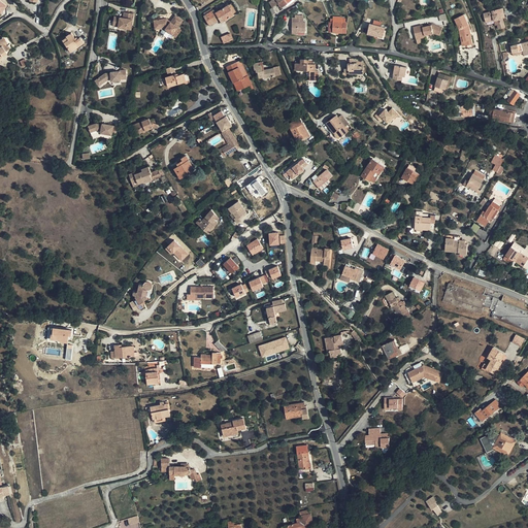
[(283,0),(278,3),(282,7),(283,7),(284,8),(286,7),(285,5),(288,3),(285,0),(283,0)]
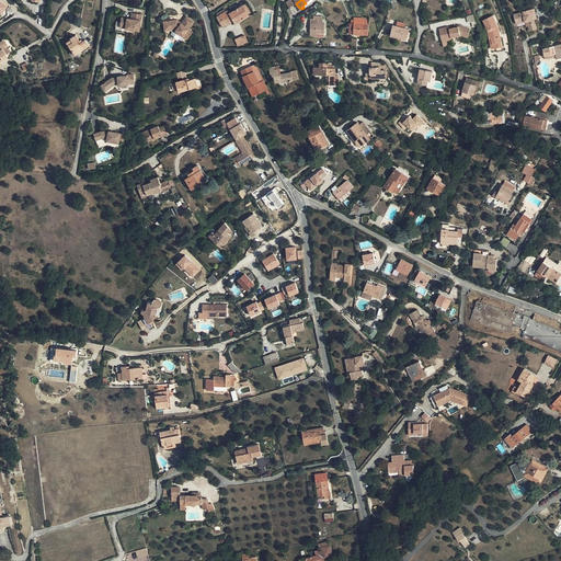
[(247,2),(242,6),(249,15),(253,12),(247,2)]
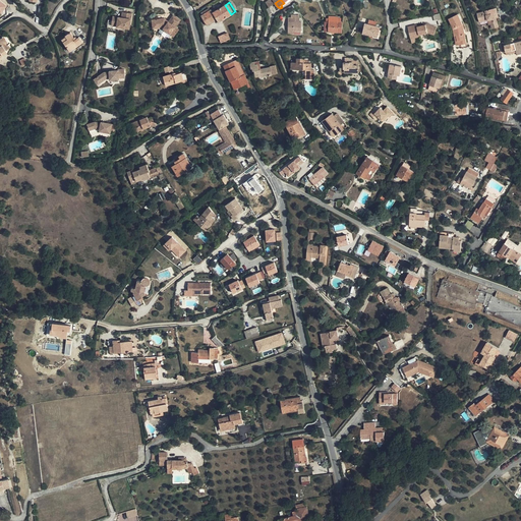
[(201,15),(207,23),(213,20),(214,21),(217,19),(219,21),(231,14),(225,5),(213,12),(211,9),(210,10),(209,8),(201,13),(203,14),(201,15)]
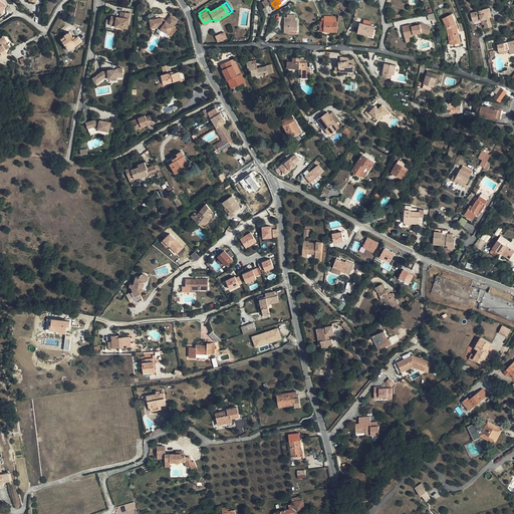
[(471,13),(473,22),(481,20),(483,24),(485,24),(486,28),(492,26),(490,17),(492,17),(490,7),(479,10),(480,11),(471,13)]
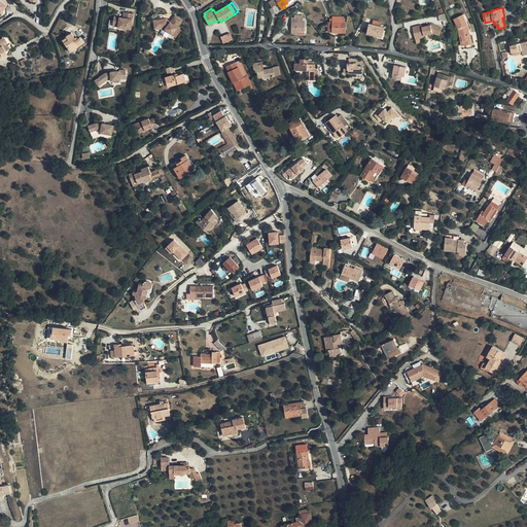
[(133,14),(124,12),(123,18),(113,15),(111,25),(116,26),(116,27),(129,30),(133,14)]
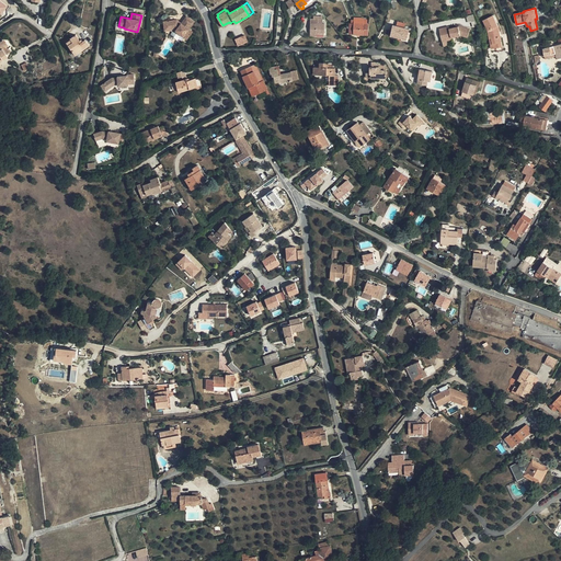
[(489,32),(492,48),(503,46),(500,32),(499,26),(493,15),(483,20),(489,32)]
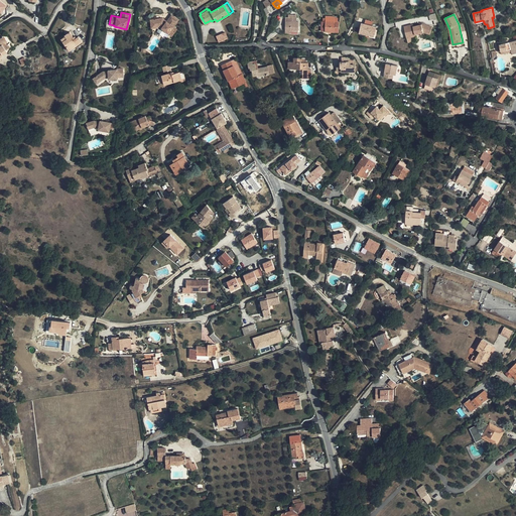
[(285,17),(285,30),(291,31),(298,30),(298,22),(296,22),(296,17),(297,17),(297,15),(288,15),(288,17),(285,17)]
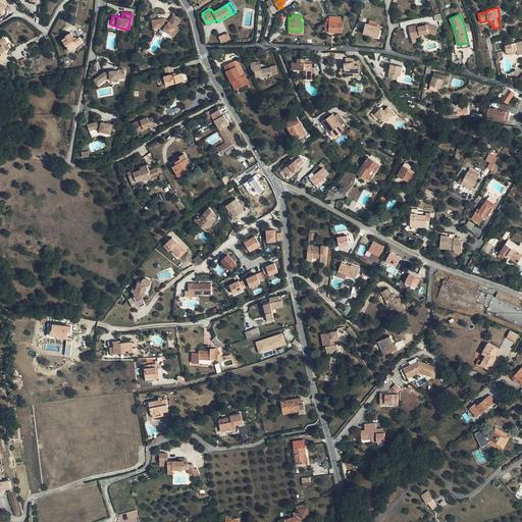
[(329,21),(329,32),(343,33),(343,21),(342,21),(342,18),(338,17),(338,16),(329,16),(329,18),(329,21)]
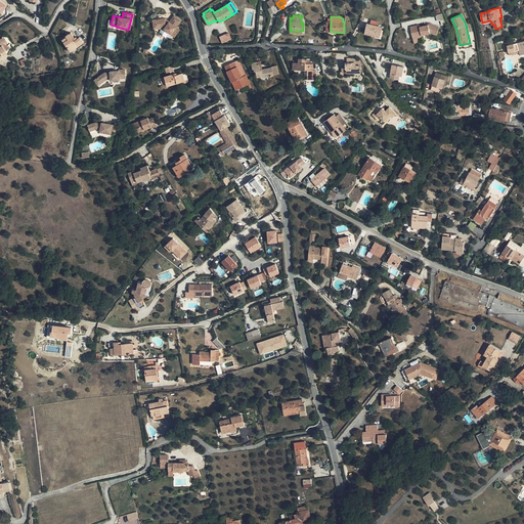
[(165,19),(157,20),(158,30),(162,30),(174,39),(179,33),(176,29),(181,23),(174,17),(169,24),(165,19)]
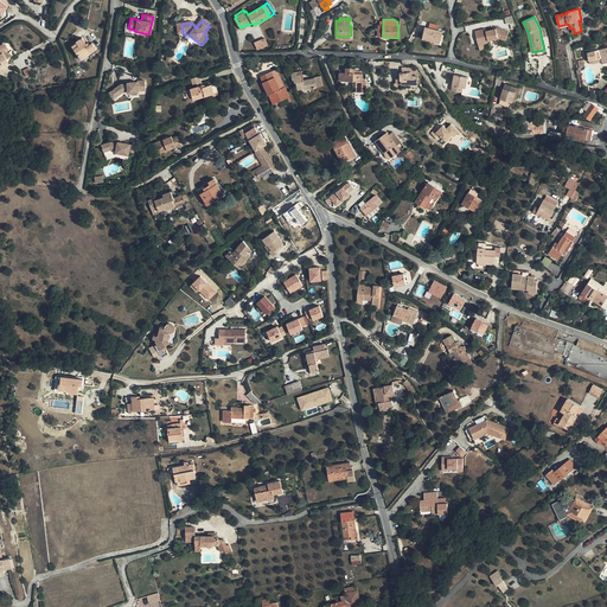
[(422,38),(435,42),(435,39),(440,40),(441,34),(440,34),(441,31),(438,30),(439,25),(430,23),(429,29),(426,27),(422,38)]
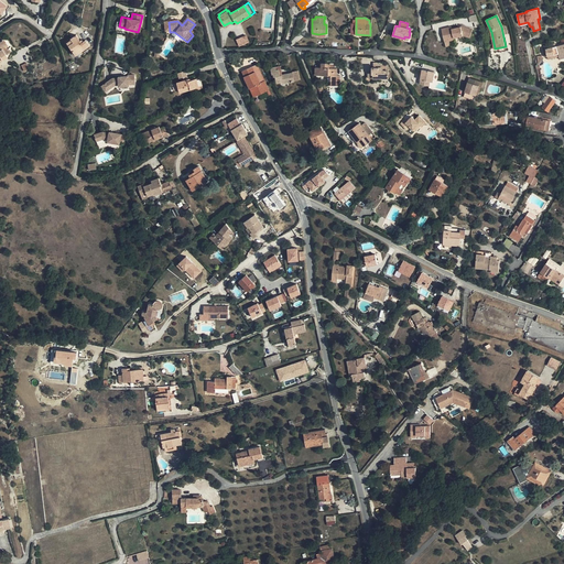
[(452,26),(442,29),(444,39),(454,36),(454,38),(463,35),(470,39),(473,30),(462,25),(462,26),(453,29),(452,26)]
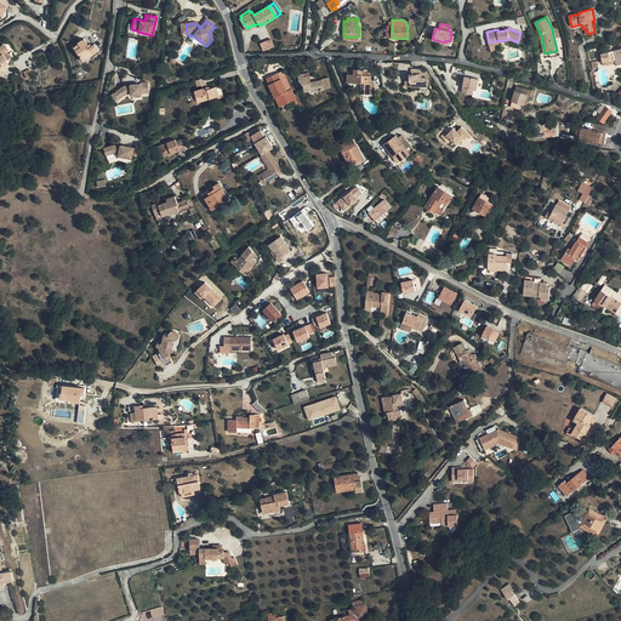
[(74,46),(84,61),(100,51),(95,44),(90,46),(84,38),(78,43),(79,44),(74,46)]
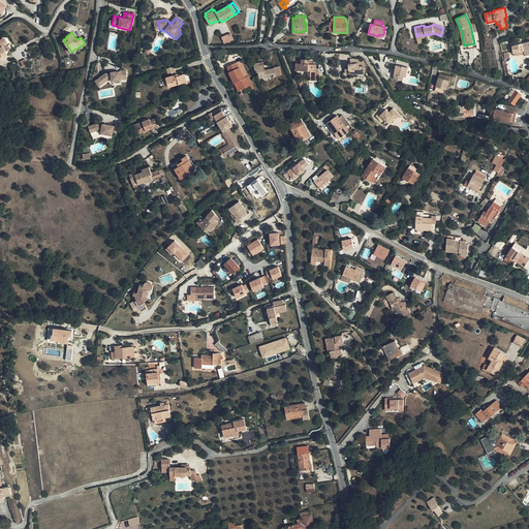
[(231,33),(221,36),(223,43),(234,40),(231,33)]
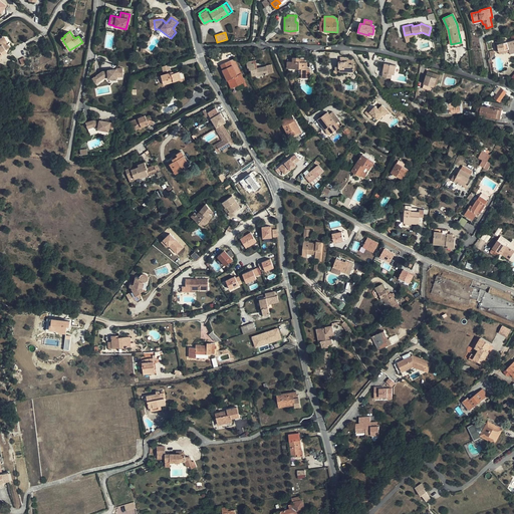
[(0,61),(1,60),(0,58),(0,54),(2,54),(3,54),(7,51),(6,49),(11,46),(6,38),(0,41),(0,61)]
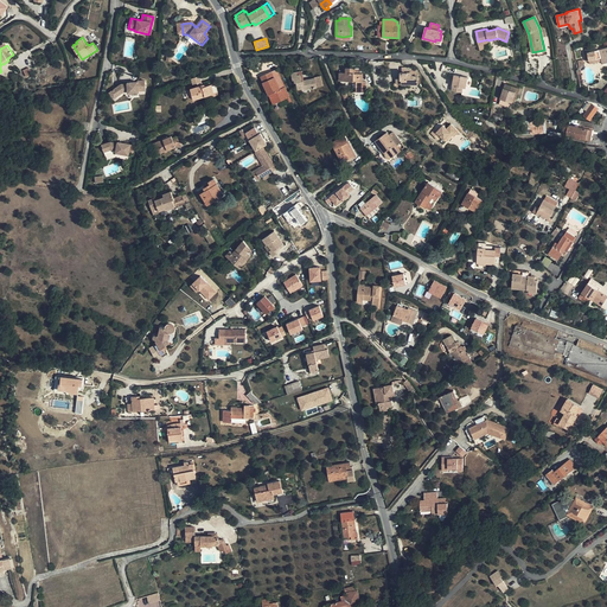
[(601,57),(602,61),(602,64),(606,62),(606,48),(585,53),(587,62),(589,61),(601,57)]
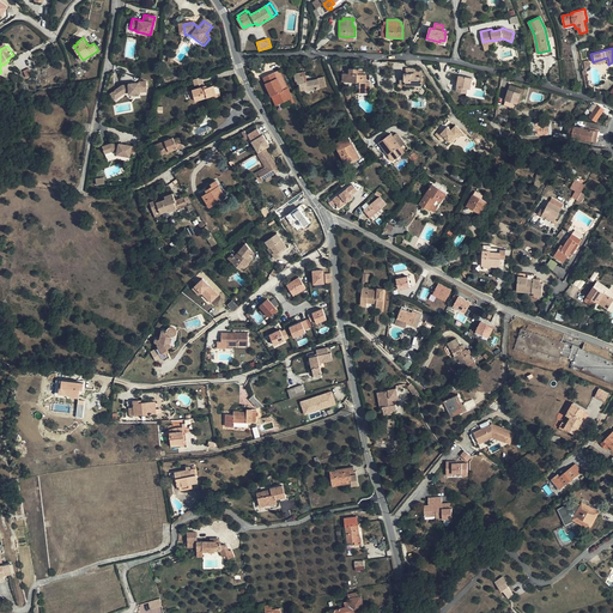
[(369,87),(370,84),(370,82),(366,82),(366,74),(364,74),(364,68),(350,68),(350,73),(343,73),(343,82),(357,82),(359,82),(359,87),(359,93),(369,93),(369,87)]
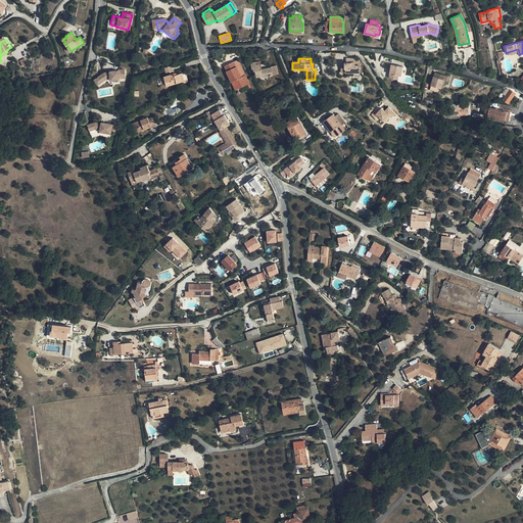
[(357,60),(357,58),(347,58),(347,62),(346,62),(346,66),(343,66),(343,72),(347,72),(362,73),(362,65),(362,61),(361,59),(357,60)]
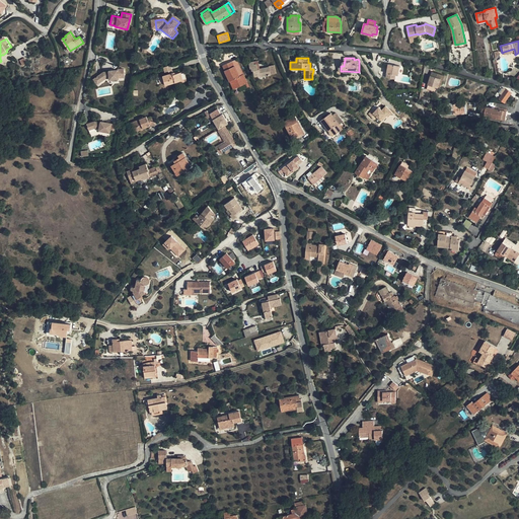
[(230,81),(231,83),(236,81),(238,87),(247,83),(236,59),(223,65),(225,70),(226,73),(227,73),(228,75),(227,76),(230,81)]
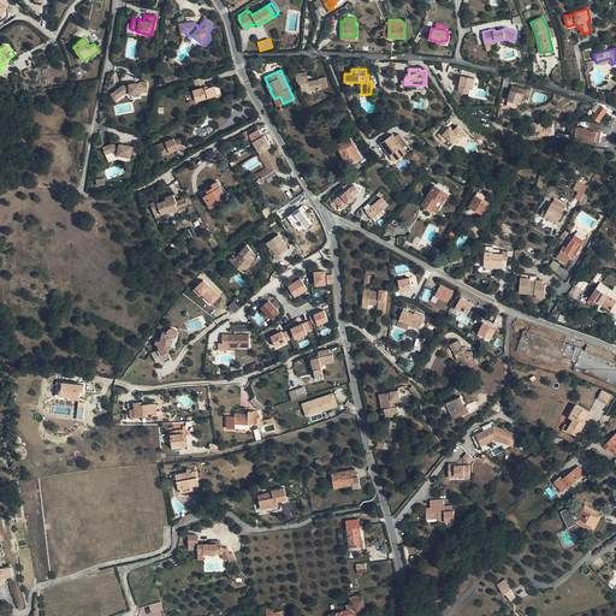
[(302,76),(301,73),(296,75),(297,82),(298,81),(300,84),(301,84),(302,90),(308,89),(309,92),(321,88),(329,87),(326,77),(319,78),(320,80),(308,82),(306,83),(304,76),(302,76)]
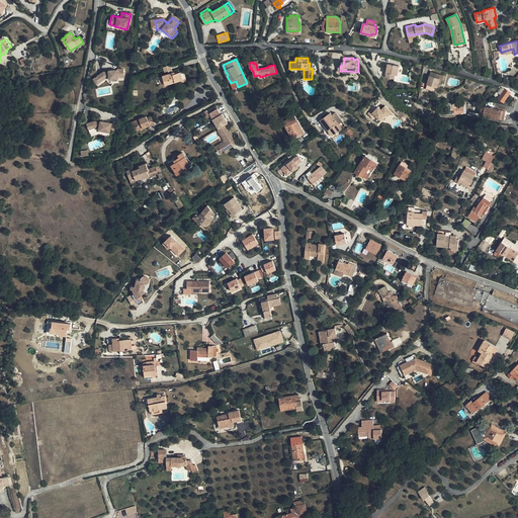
[(162,76),(165,85),(183,80),(181,72),(175,74),(174,72),(171,64),(166,66),(168,74),(162,76)]
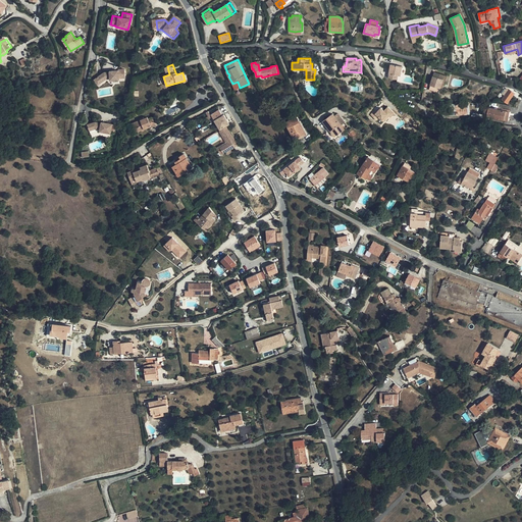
[(398,75),(401,75),(403,66),(392,64),(389,74),(388,77),(398,80),(398,75)]
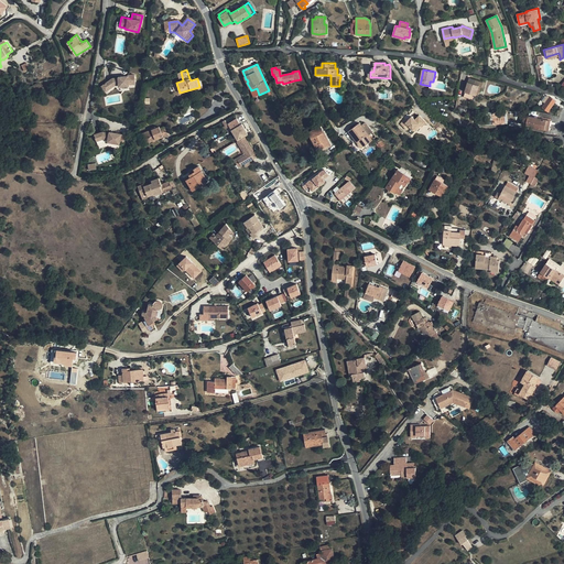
[(105,83),(108,89),(115,86),(119,85),(119,86),(129,86),(129,85),(136,84),(134,75),(128,75),(128,76),(121,76),(121,77),(114,78),(105,83)]
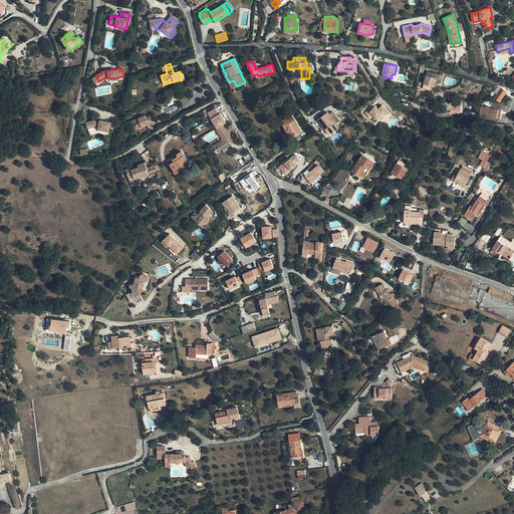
[(427,74),(424,83),(435,86),(437,77),(439,78),(440,74),(428,71),(427,74)]
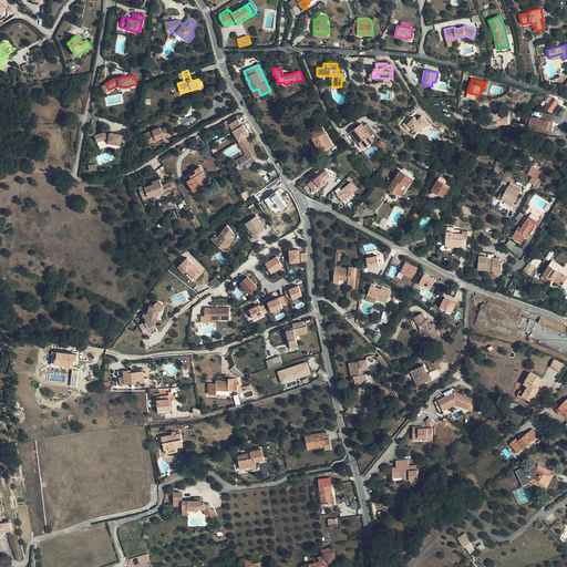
[(559,101),(553,96),(553,98),(549,103),(555,107),(559,101)]
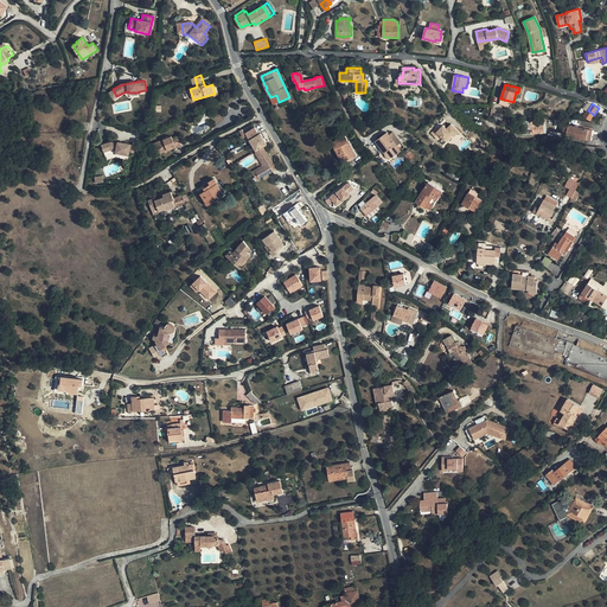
[(590,120),(593,117),(594,115),(588,110),(583,116),(590,120)]
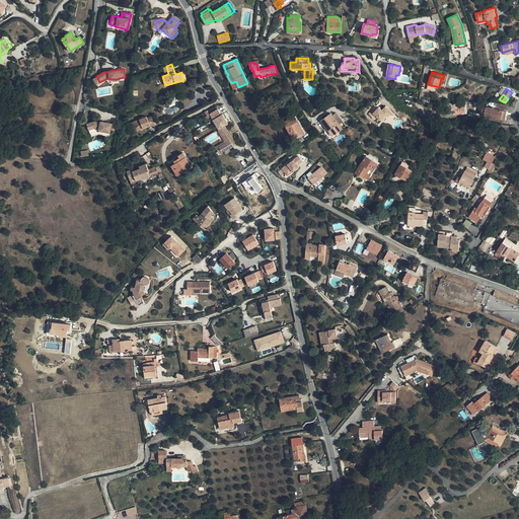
[(454,112),(454,115),(454,116),(464,115),(466,112),(466,103),(466,102),(453,103),(454,112)]
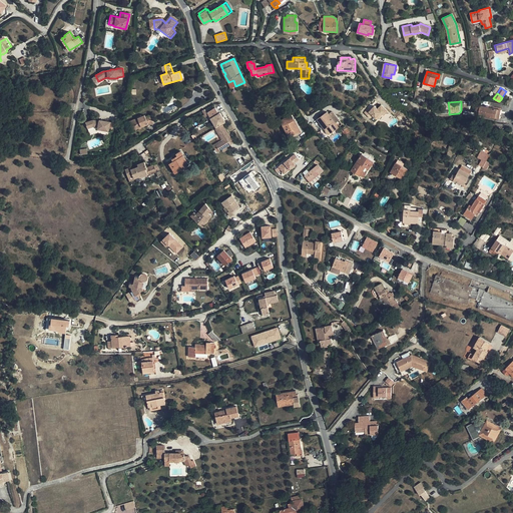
[(477,101),(461,102),(461,110),(476,109),(477,105),(477,101)]
